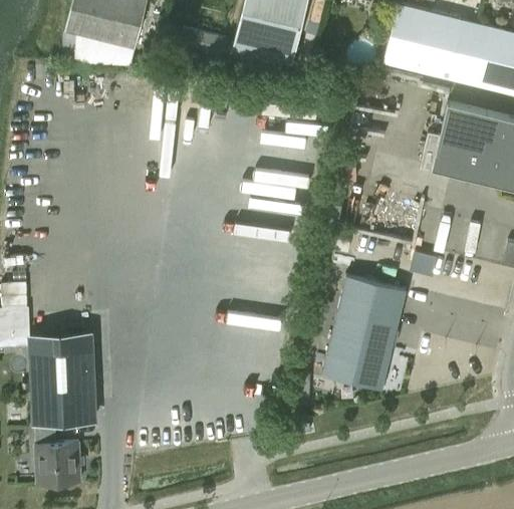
[(131,66),(135,50),(148,1),(144,0),(72,0),(65,33),(62,33),(60,62),(131,66)]
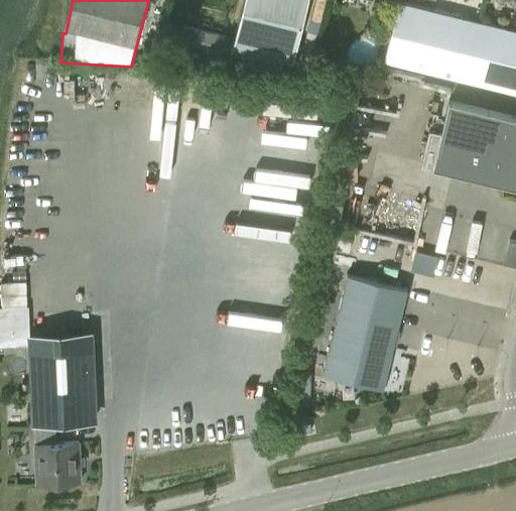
[(245,0),(233,51),(293,66),(308,0),(245,0)]
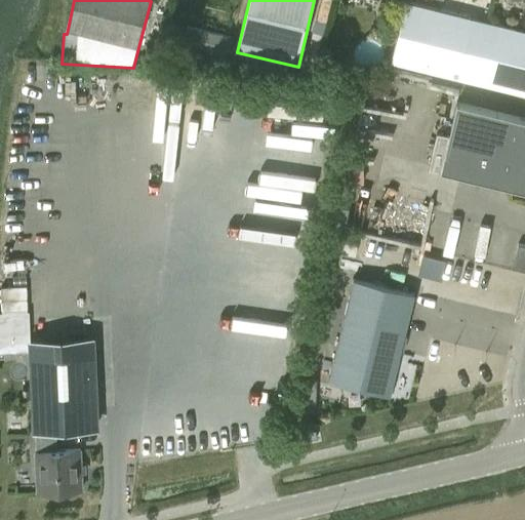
[(524,97),(524,34),(405,5),(391,66),(524,97)]
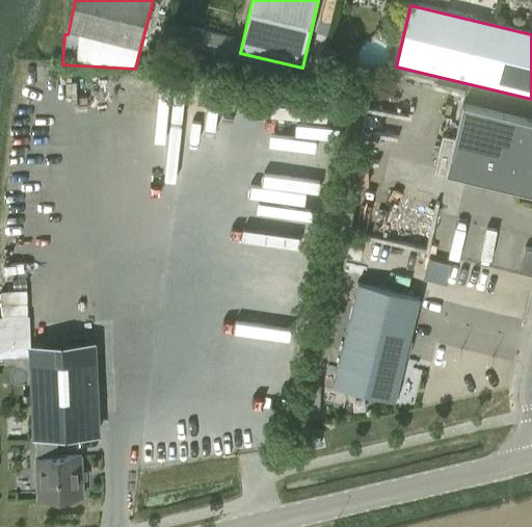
[(176,185),(185,87),(153,84),(149,126),(131,124),(125,180),(176,185)]
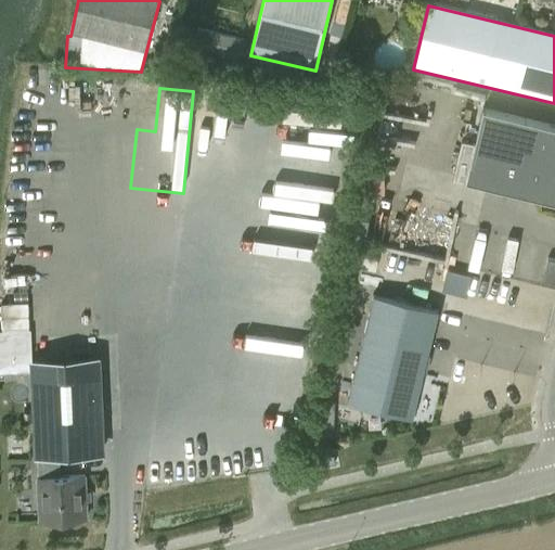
[(388,89),(381,135),(417,140),(424,94),(388,89)]
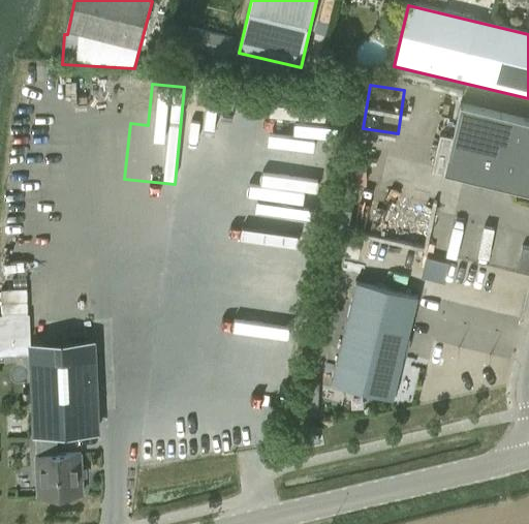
[(440,140),(432,174),(443,177),(503,191),(528,196),(528,125),(520,123),(460,109),(457,123),(452,143),(440,140)]
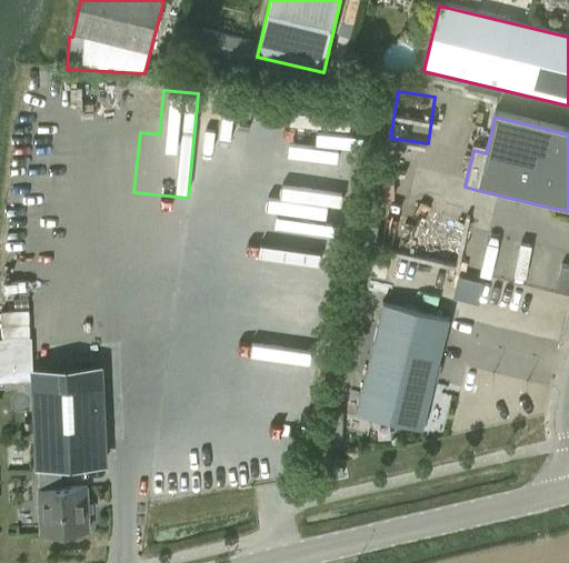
[(448,323),(382,308),(356,416),(421,432),(448,323)]
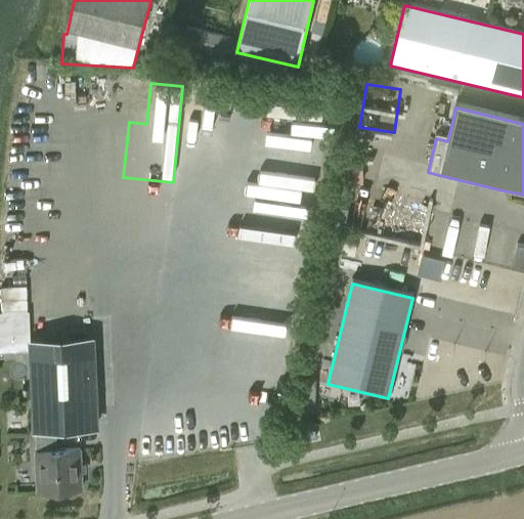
[(92,343),(31,345),(34,435),(36,435),(54,434),(95,433),(92,343)]
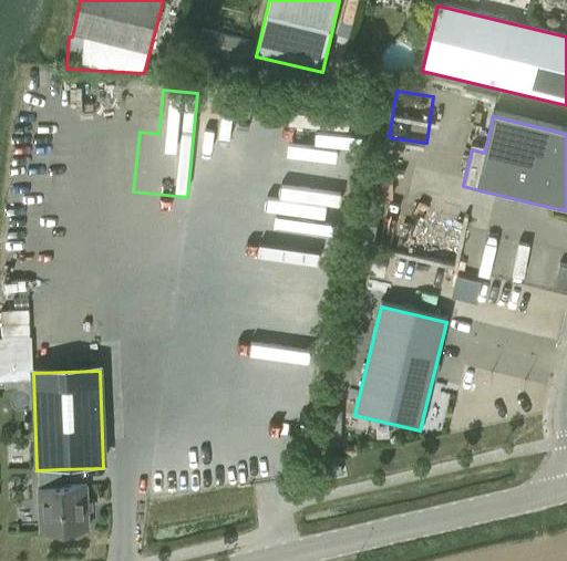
[(327,427),(341,427),(341,415),(328,414),(327,427)]
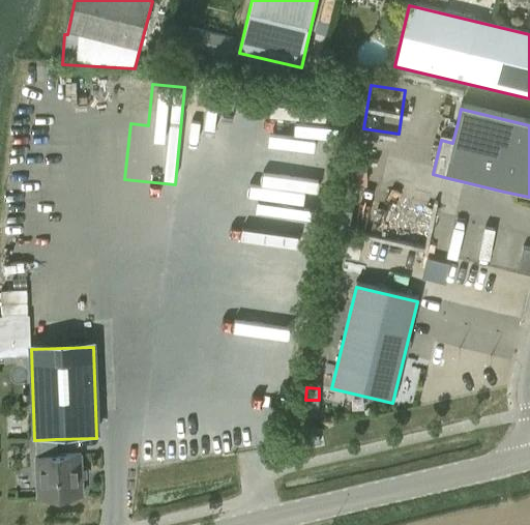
[(36,461),(35,461),(37,501),(83,499),(81,459),(55,460),(55,439),(36,440),(36,461)]
